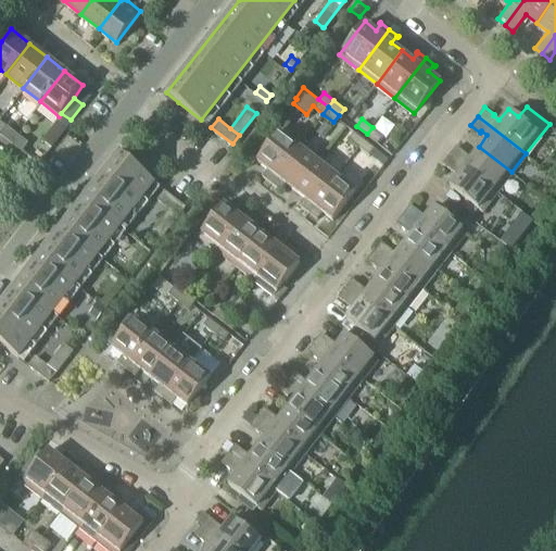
[(0,132),(11,140),(16,133),(7,124),(0,132)]
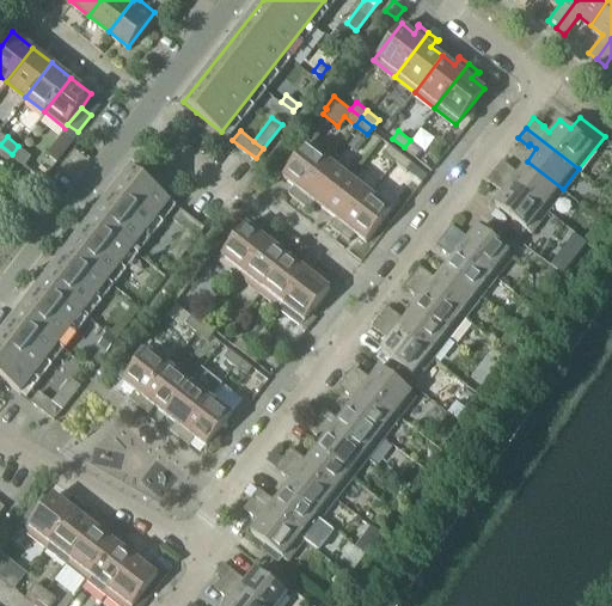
[(410,140),(404,147),(415,155),(421,148),(410,140)]
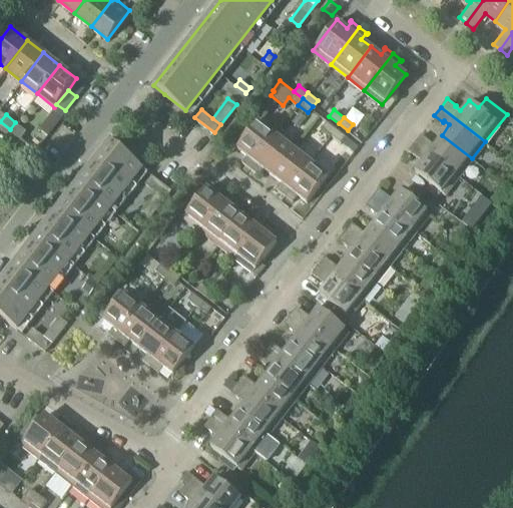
[(241,160),(249,166),(276,134),(258,120),(236,146),(247,155),(243,160),(242,159),(241,160)]
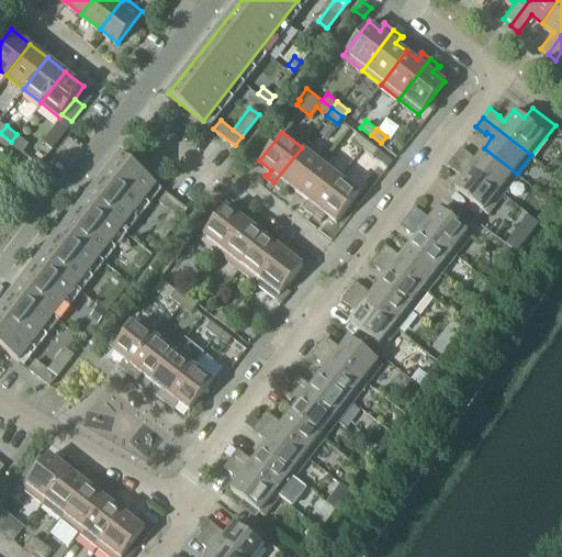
[(351,138),(362,146),(368,140),(357,132),(351,138)]
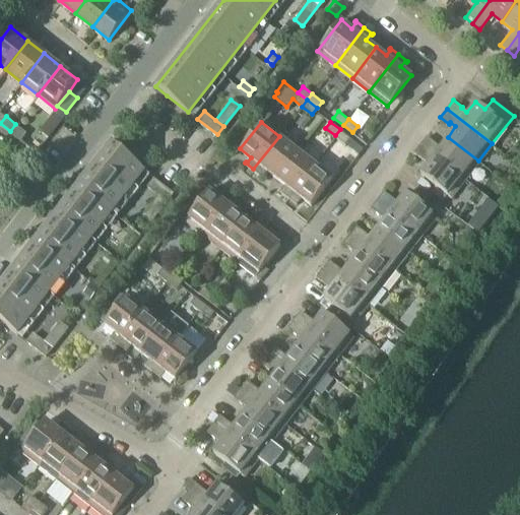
[(15,124),(10,131),(19,138),(25,131),(15,124)]
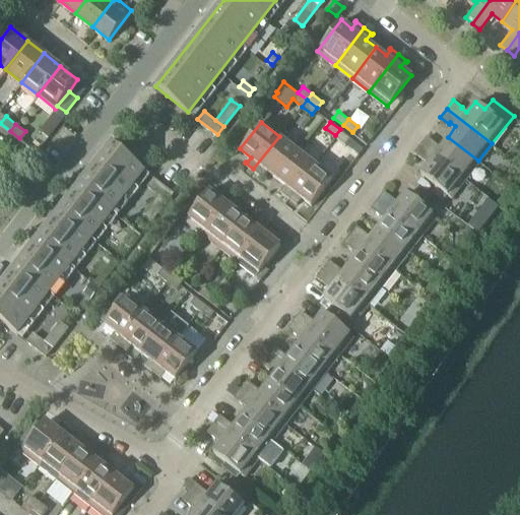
[(340,129),(335,135),(344,143),(349,136),(340,129)]
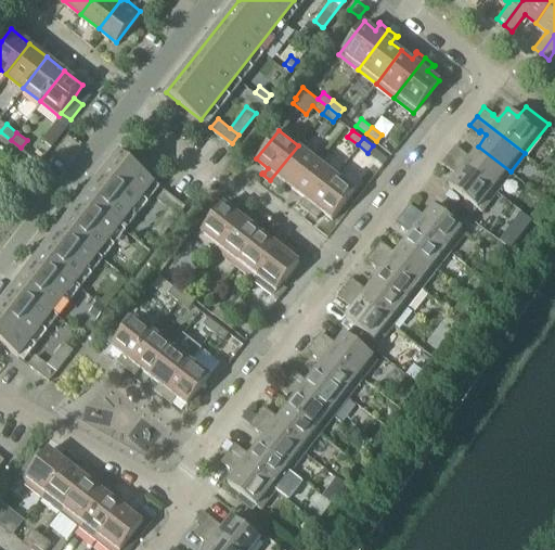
[(455,143),(448,153),(497,190),(511,171),(478,146),(469,156),(463,152),(464,151),(455,143)]
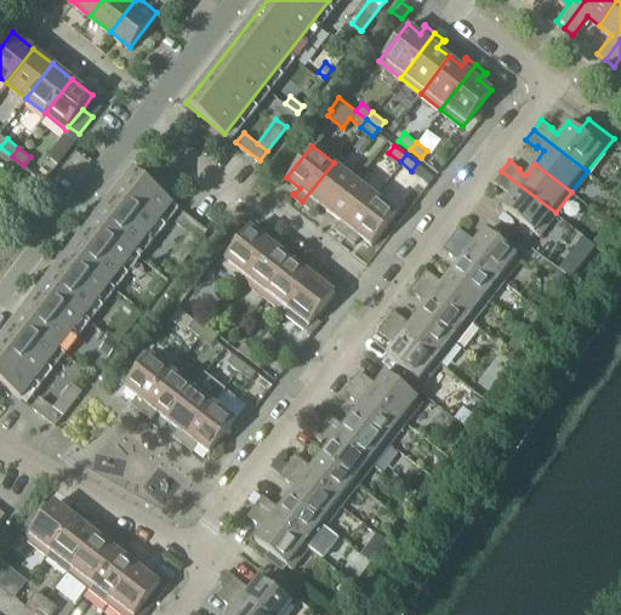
[(317,201),(330,211),(355,178),(334,163),(302,201),(313,210),(313,209),(312,208),(317,201)]
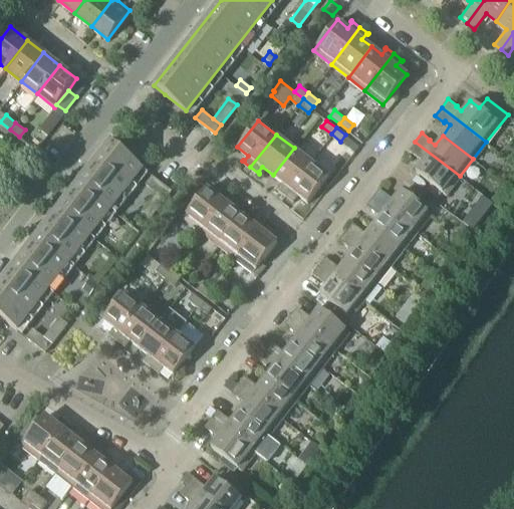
[(0,282),(0,315),(16,328),(143,167),(110,142),(0,282)]
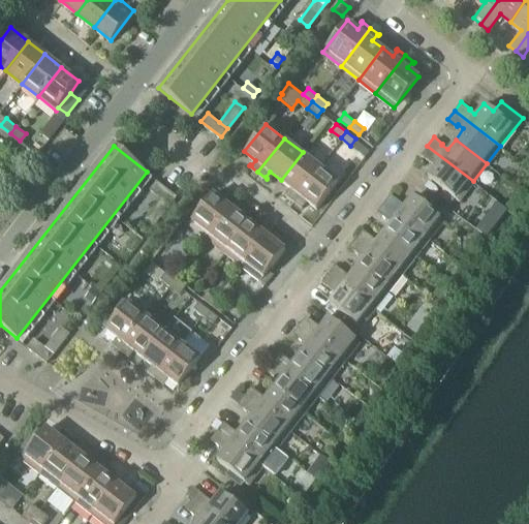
[(473,181),(427,146),(421,154),(429,161),(431,159),(436,163),(427,175),(459,199),(473,181)]
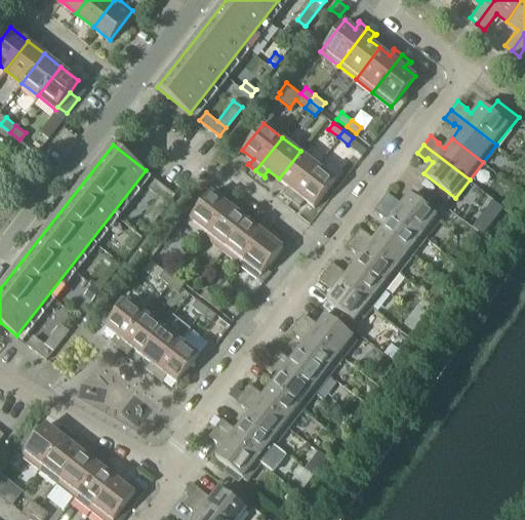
[(282,191),(290,198),(317,164),(300,151),(279,178),(288,186),(284,191),(283,190),(282,191)]
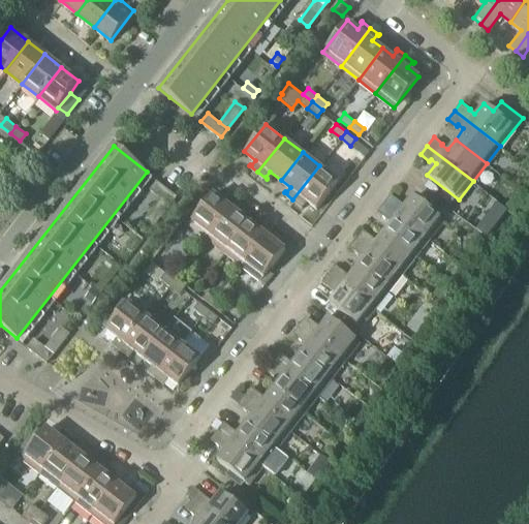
[(319,165),(292,199),(301,206),(302,205),(301,204),(305,198),(316,207),(338,180),(319,165)]
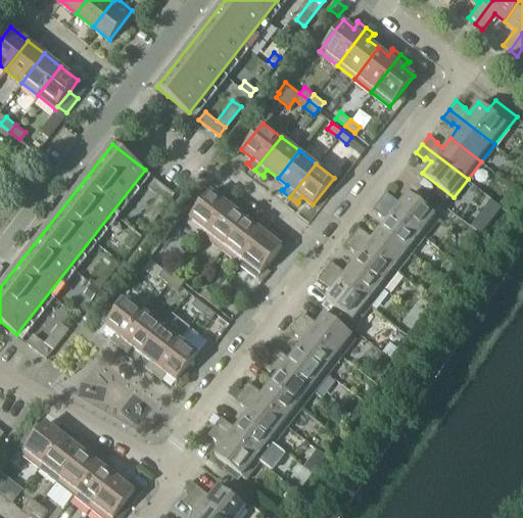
[(147,185),(159,194),(168,200),(174,192),(154,177),(147,185)]
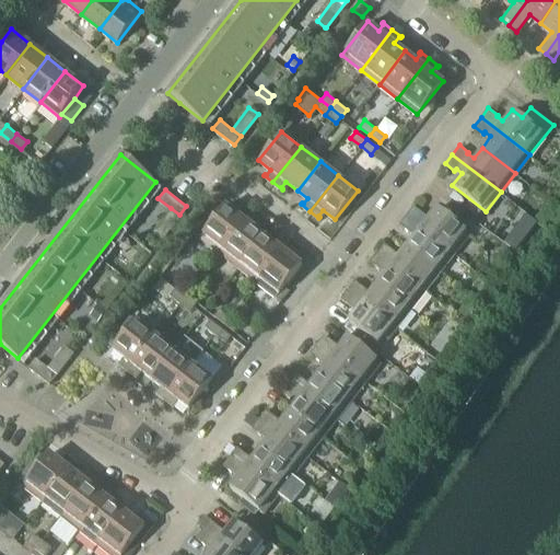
[(199,236),(219,251),(249,211),(241,205),(240,206),(242,206),(237,212),(225,203),(199,236)]
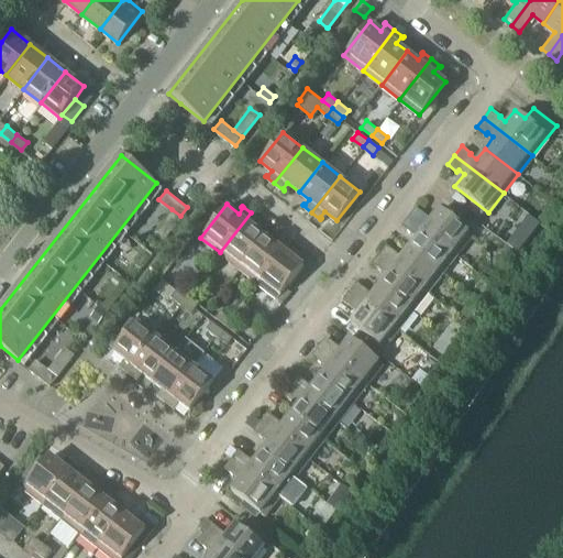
[(415,205),(408,215),(456,252),(472,233),(439,207),(429,219),(423,215),(424,212),(415,205)]
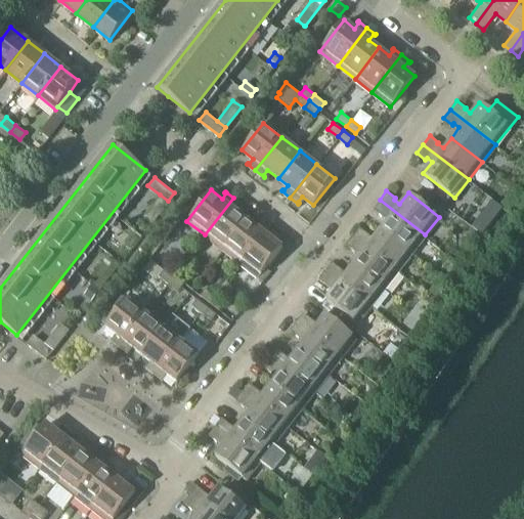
[(168,201),(160,195),(143,215),(151,221),(168,201)]
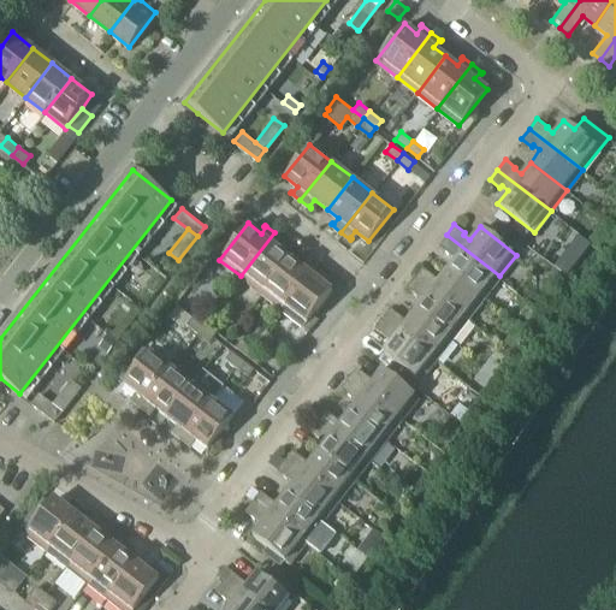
[(241,276),(261,292),(290,256),(278,247),(283,240),(284,241),(285,241),(274,232),(241,276)]
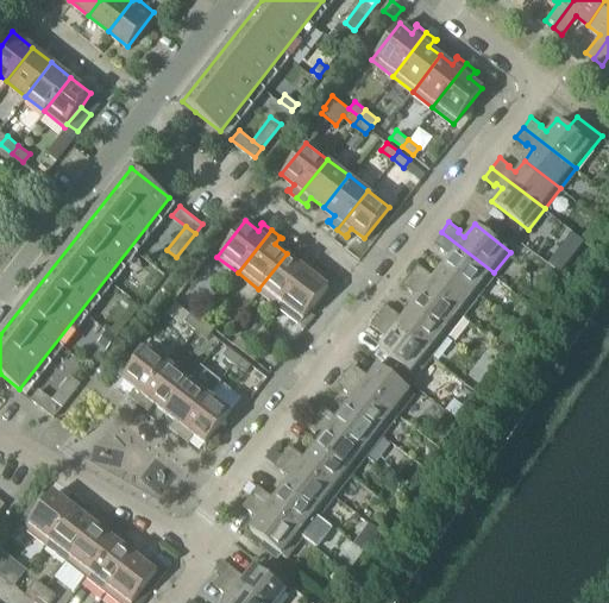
[(451,253),(441,265),(478,294),(494,272),(441,232),(433,242),(444,250),(445,249),(451,253)]
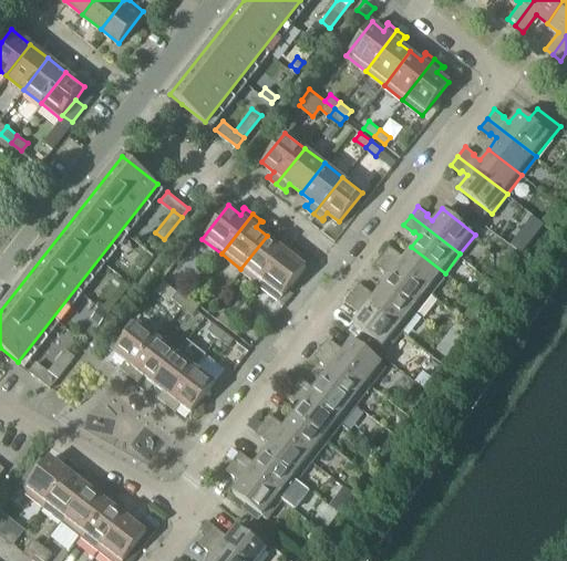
[(240,269),(259,284),(291,243),(281,236),(280,237),(282,238),(277,243),(267,236),(240,269)]
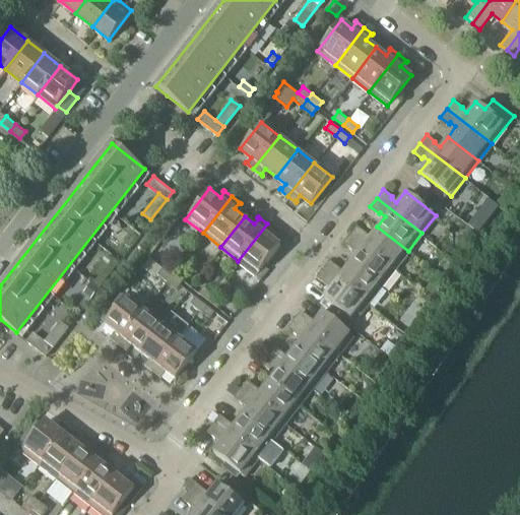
[(267,223),(238,261),(261,278),(269,268),(263,264),(279,244),(269,235),(273,230),(274,231),(275,230),(267,223)]
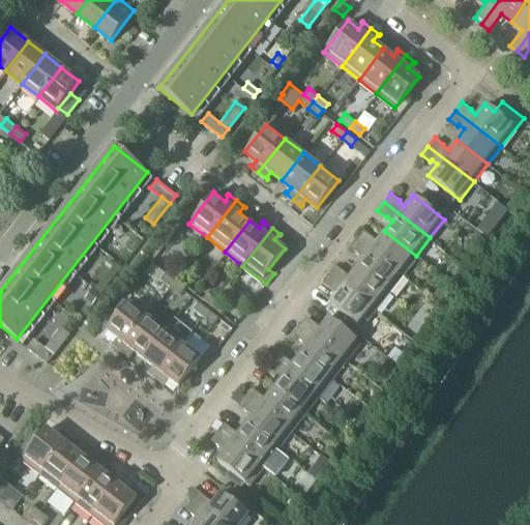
[(363,228),(356,237),(402,273),(416,256),(384,231),(377,241),(371,237),(372,235),(363,228)]
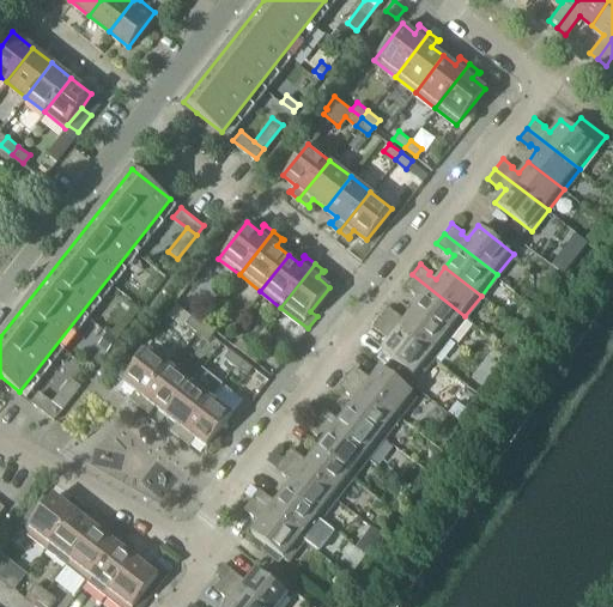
[(423,296),(413,308),(449,337),(465,316),(412,274),(405,284),(414,292),(416,291),(423,296)]
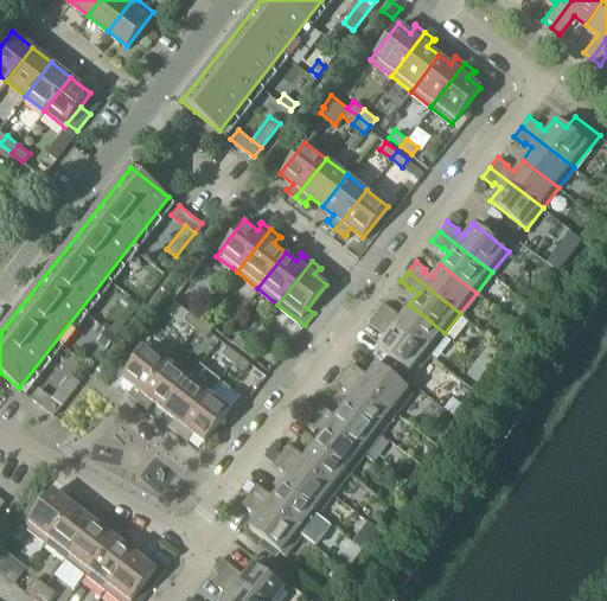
[(96,339),(106,346),(140,302),(135,299),(112,330),(107,326),(96,339)]
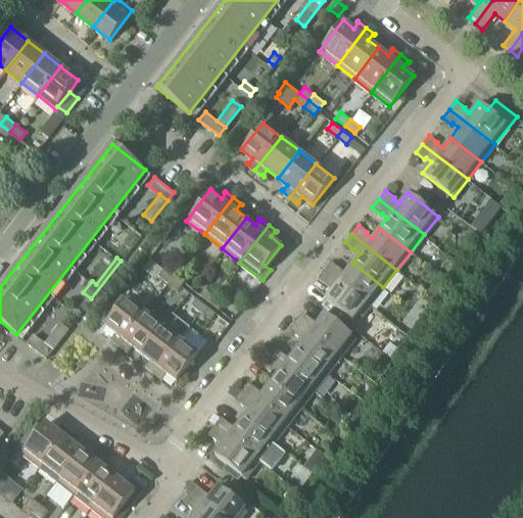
[(331,260),(324,269),(370,303),(383,287),(352,263),(344,273),(339,269),(340,267),(331,260)]
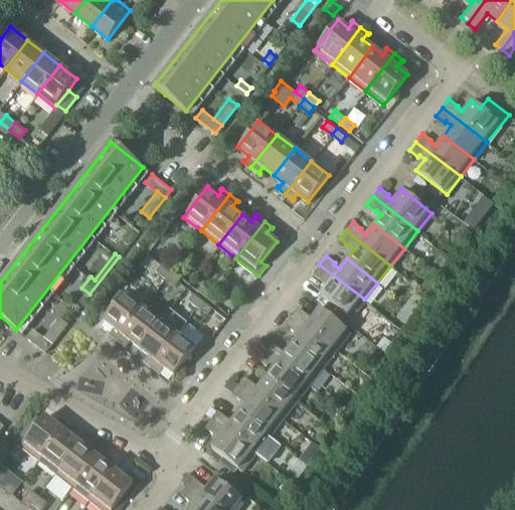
[(165,258),(160,264),(170,271),(175,265),(165,258)]
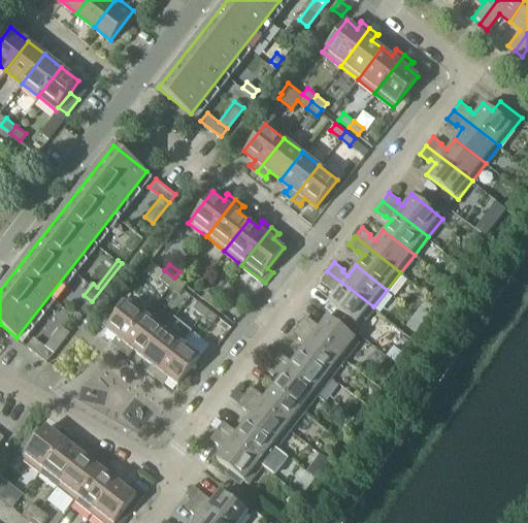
[(159,276),(169,285),(174,278),(164,270),(159,276)]
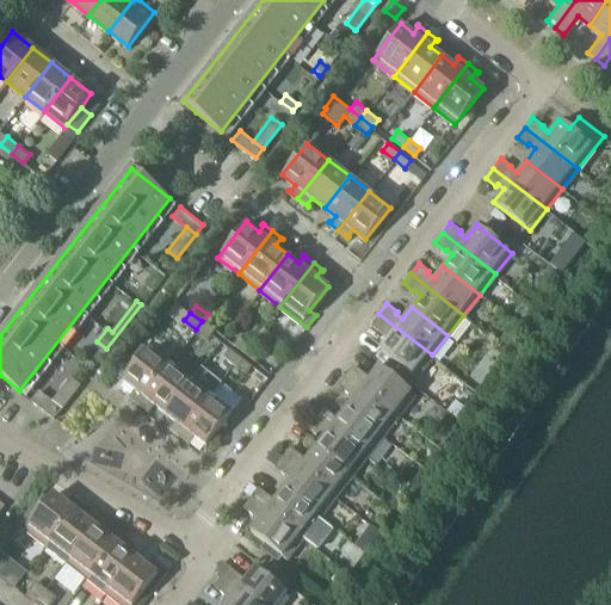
[(208,314),(202,321),(213,331),(218,322),(208,314)]
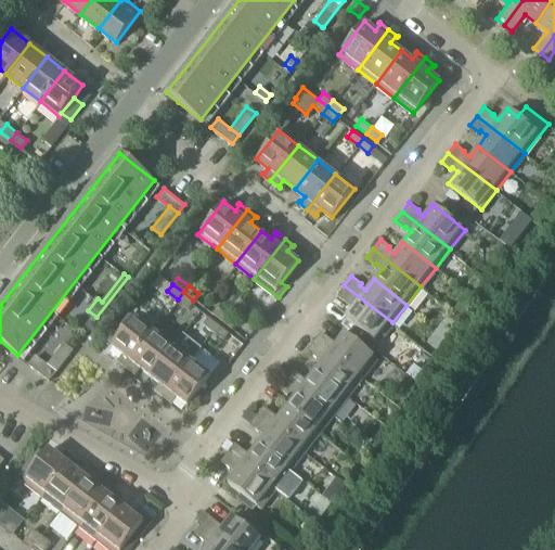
[(353,323),(350,329),(373,346),(376,342),(377,342),(392,322),(344,285),(337,294),(347,302),(348,301),(353,305),(345,317),(353,323)]
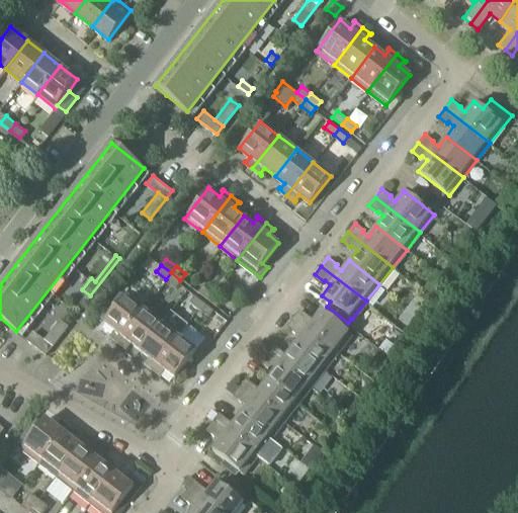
[(171,272),(166,279),(175,286),(180,280),(171,272)]
